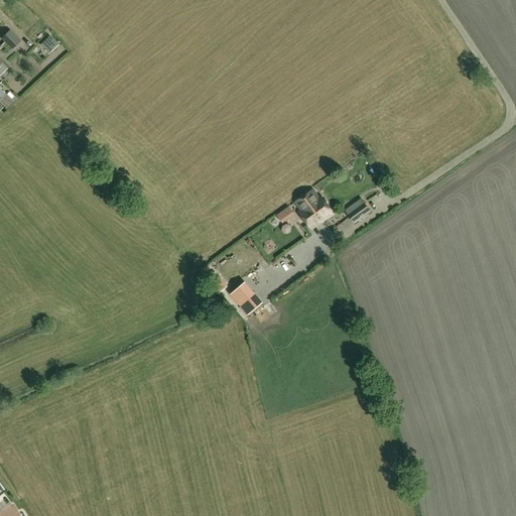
[(12,49),(21,41),(9,29),(0,38),(12,49)]
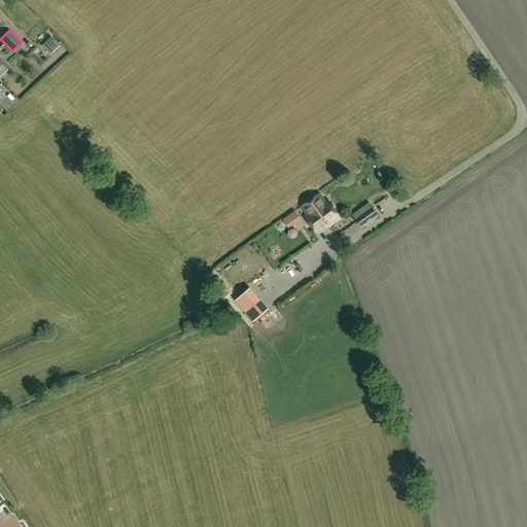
[(32,36),(37,42),(43,37),(38,31),(32,36)]
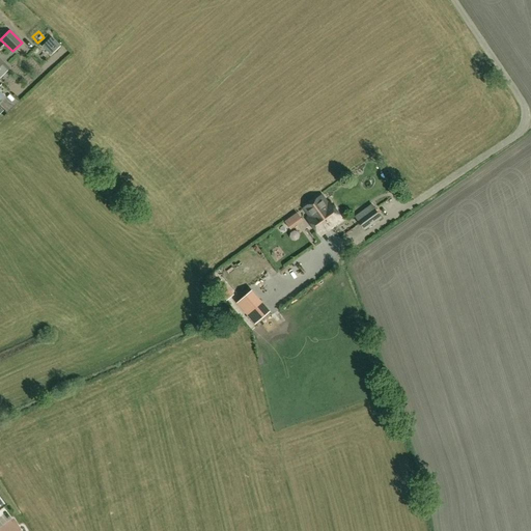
[(313,201),(332,228),(344,220),(331,201),(329,202),(323,194),(313,201)]
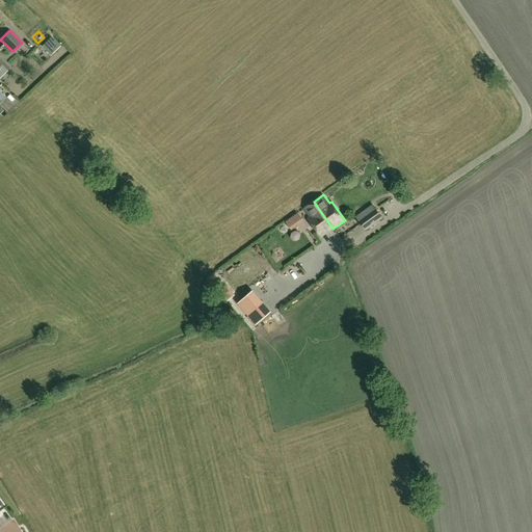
[(321,237),(333,229),(314,202),(304,208),(310,216),(308,217),(321,237)]
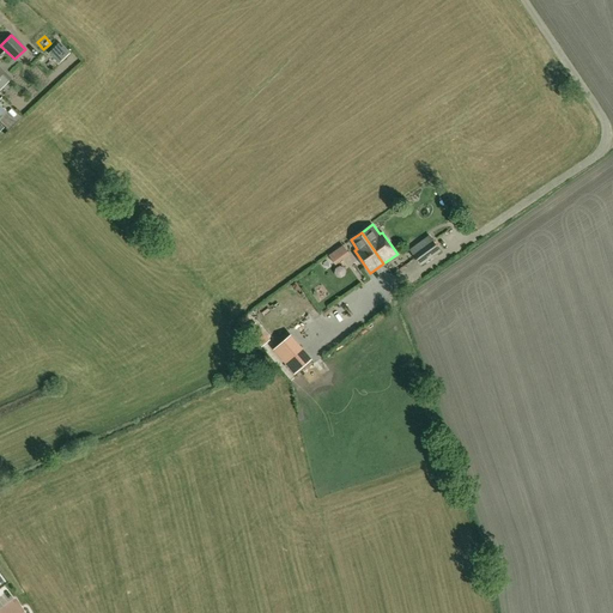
[(422,263),(438,250),(430,238),(413,252),(422,263)]
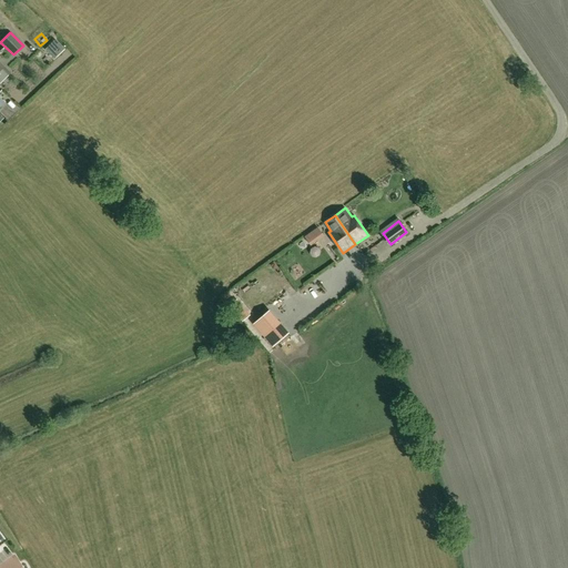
[(317,227),(305,236),(311,244),(323,235),(317,227)]
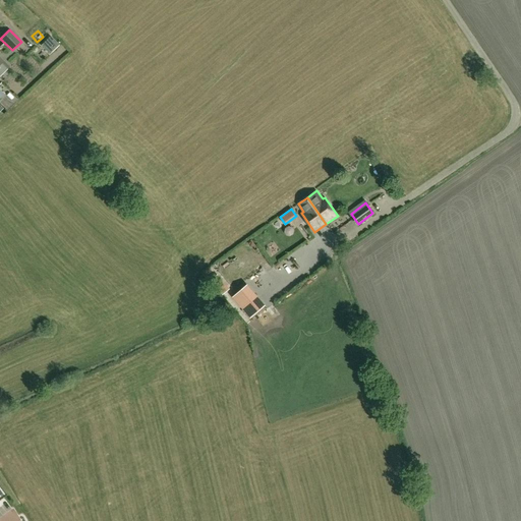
[(254,259),(265,255),(258,240),(248,243),(254,259)]
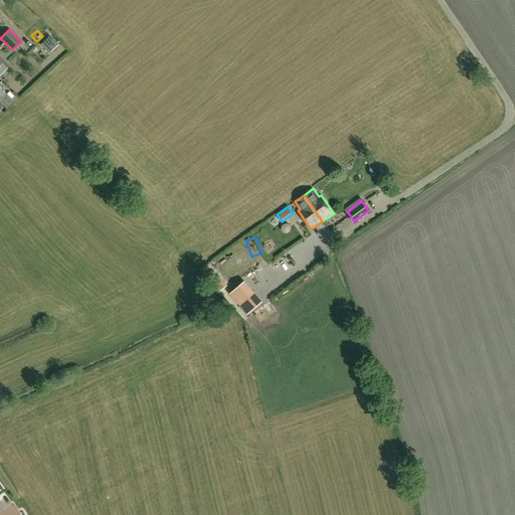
[(314,238),(286,259),(295,270),(323,249),(314,238)]
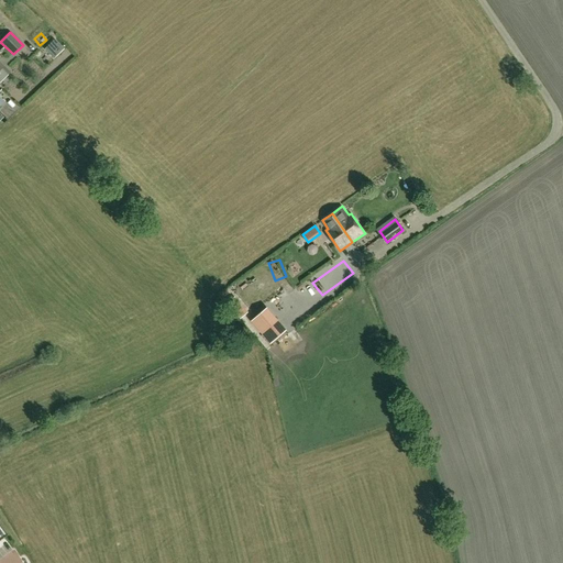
[(285,284),(286,294),(295,293),(294,283),(285,284)]
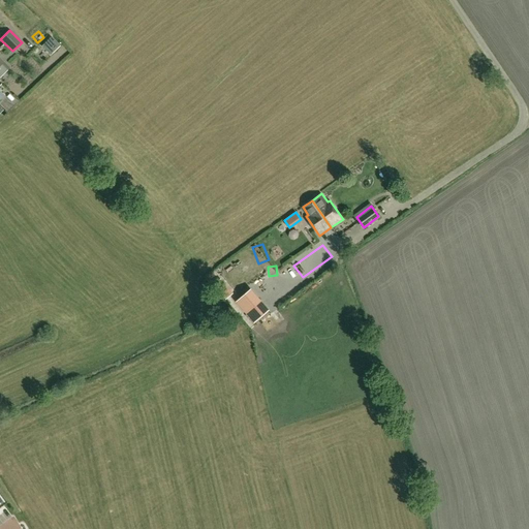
[(226,300),(232,294),(220,280),(214,285),(226,300)]
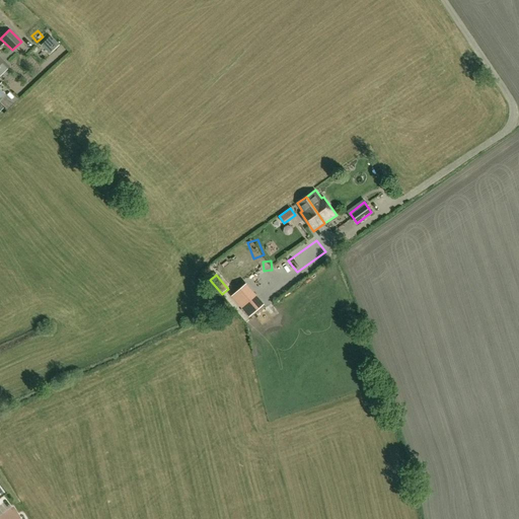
[(245,284),(231,296),(249,316),(264,305),(245,284)]
